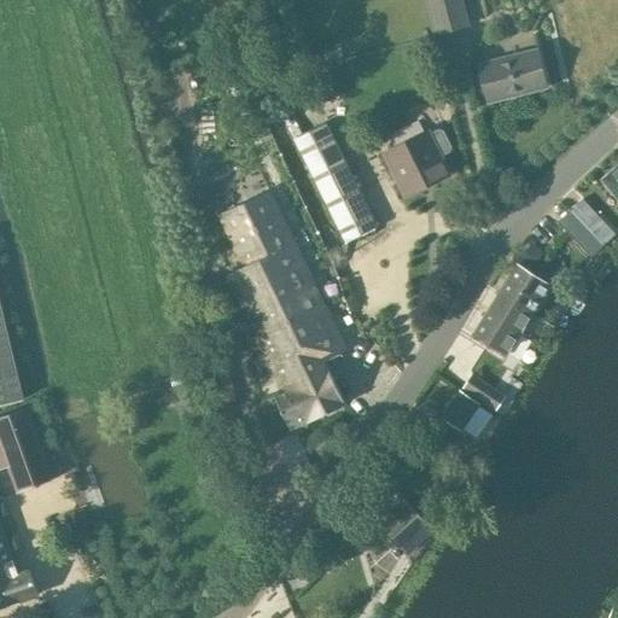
[(426,0),(436,35),(471,25),(464,0),(426,0)]
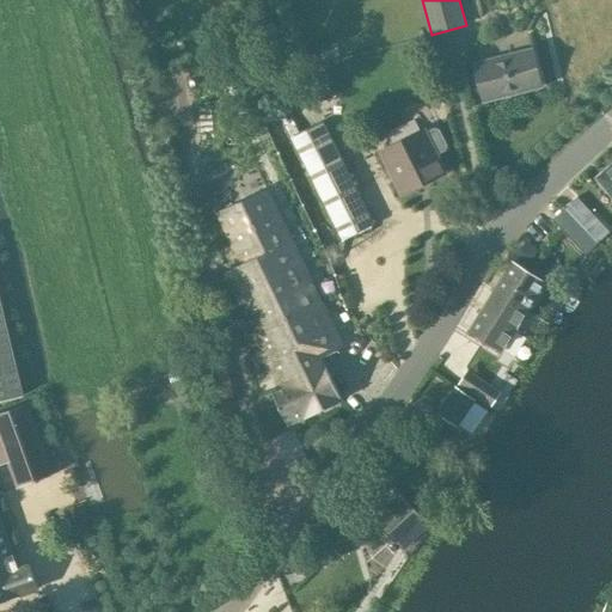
[(533,49),(473,63),(483,101),(543,85),(533,49)]
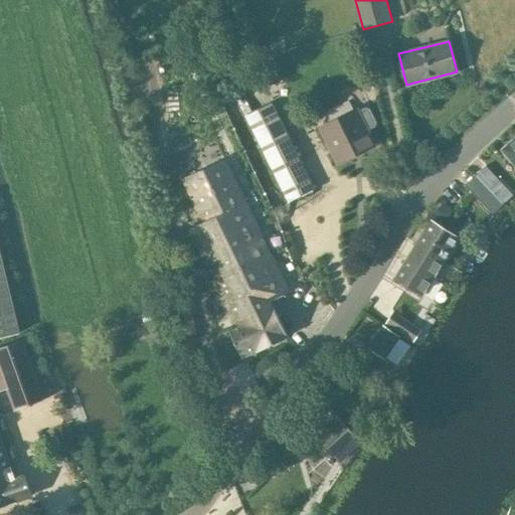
[(260,65),(263,71),(270,88),(286,77),(274,59),(264,62),(260,65)]
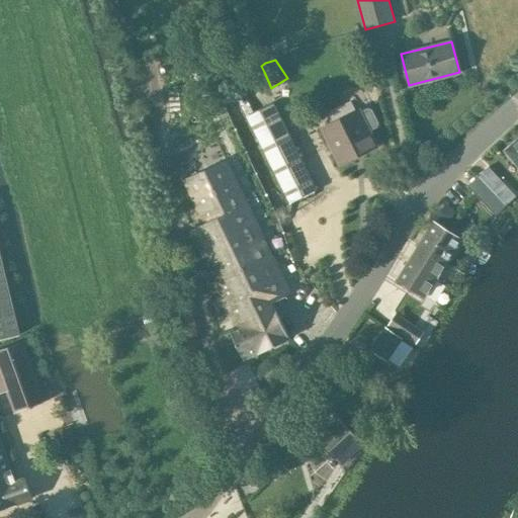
[(318,189),(274,103),(247,117),(289,202),(318,189)]
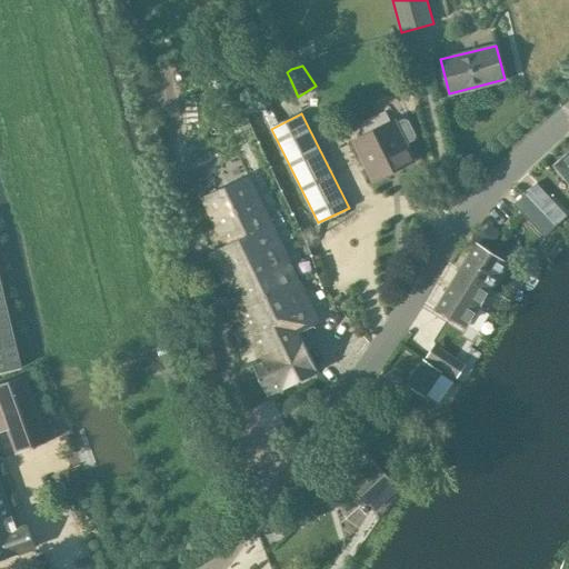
[(405,119),(397,123),(395,120),(353,141),(373,181),(416,160),(407,145),(415,140),(416,136),(409,121),(405,119)]
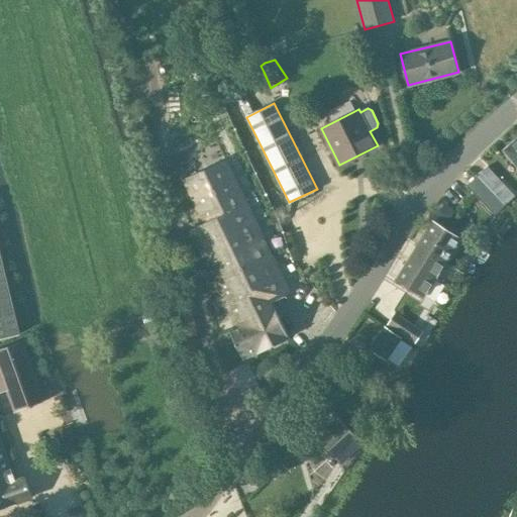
[(516,137),(502,150),(516,168),(516,137)]
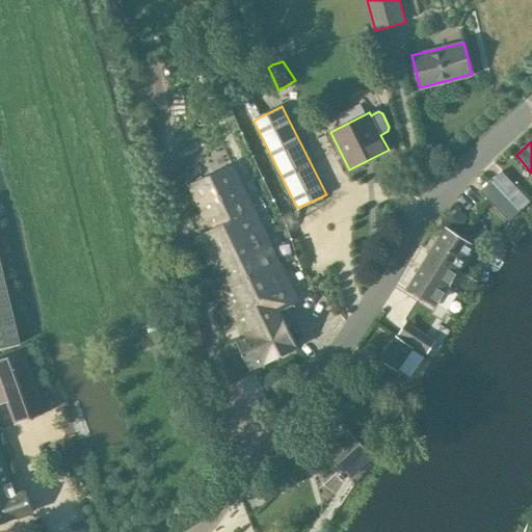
[(192,184),(214,229),(195,237),(243,337),(236,340),(250,370),(266,363),(297,348),(284,319),(283,319),(278,312),(299,302),(232,164),(192,184)]
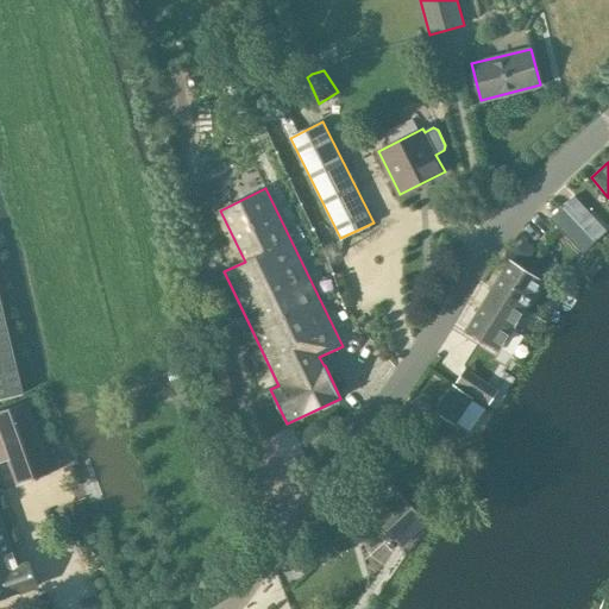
[(590,213),(575,196),(563,207),(583,228),(592,220),(588,215),(590,213)]
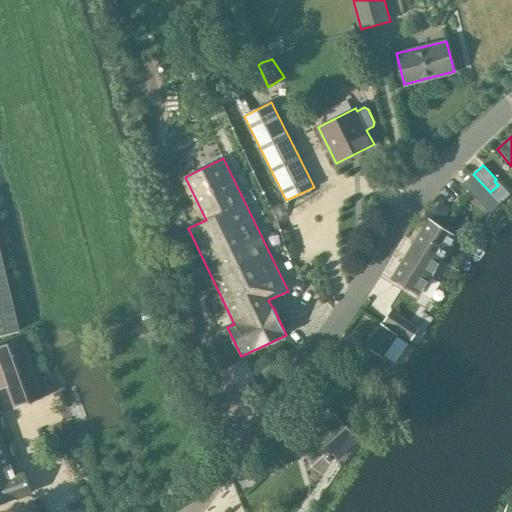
[(490,192),(473,174),(463,184),(481,203),(490,213),(501,203),(490,192)]
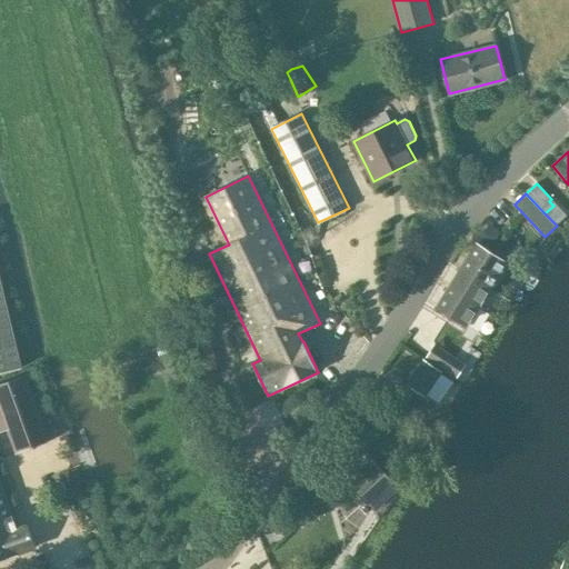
[(480,240),(491,247),(500,232),(489,226),(480,240)]
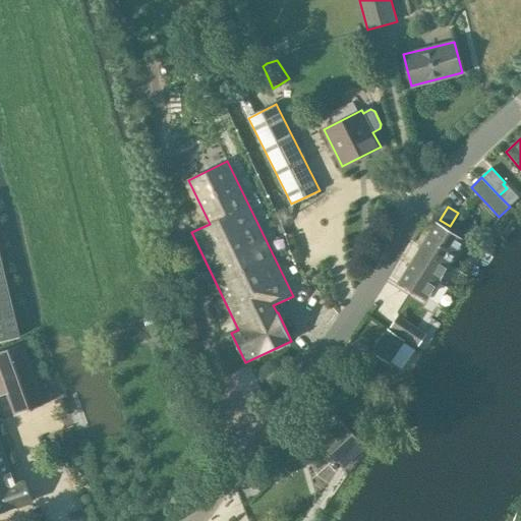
[(421,245),(450,264),(464,240),(436,223),(421,245)]
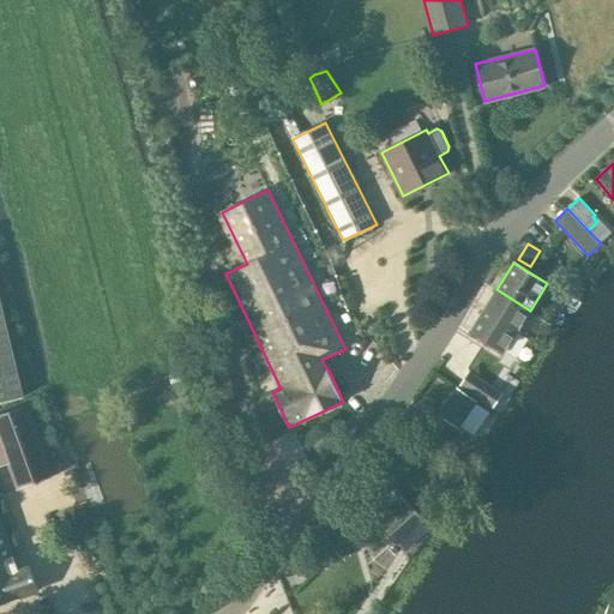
[(505,353),(530,311),(497,289),(471,331),(505,353)]
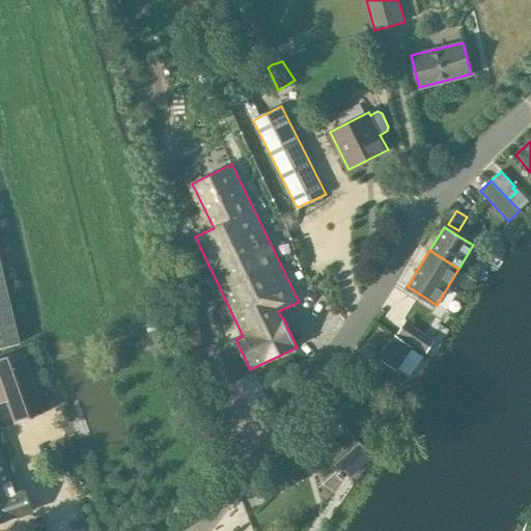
[(0,262),(0,347),(20,343),(0,262)]
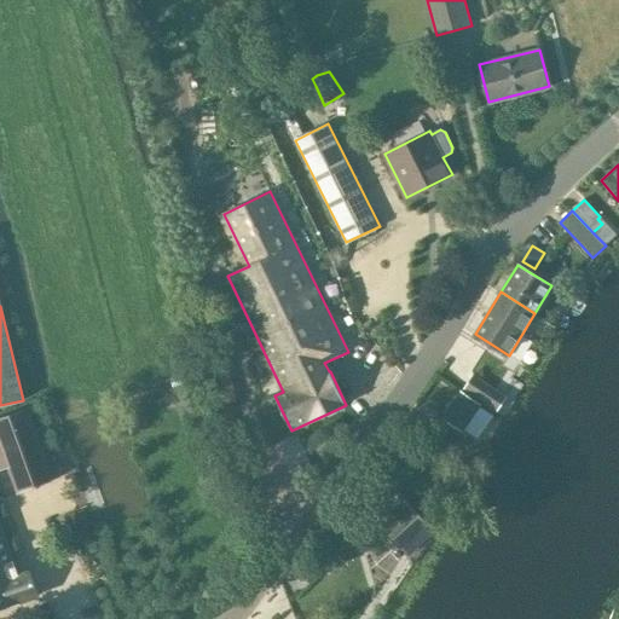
[(473,375),(464,388),(497,410),(505,398),(473,375)]
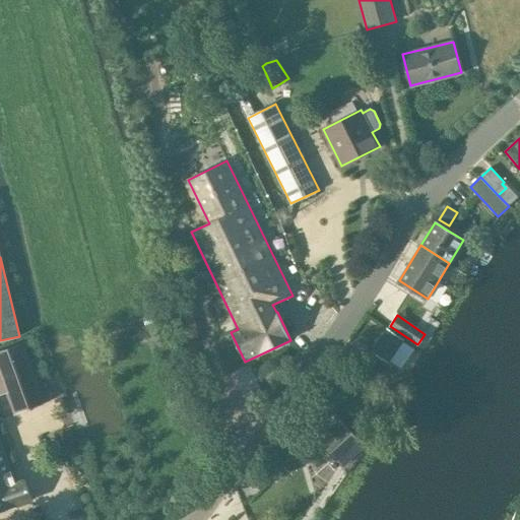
[(373,351),(388,363),(403,340),(388,329),(373,351)]
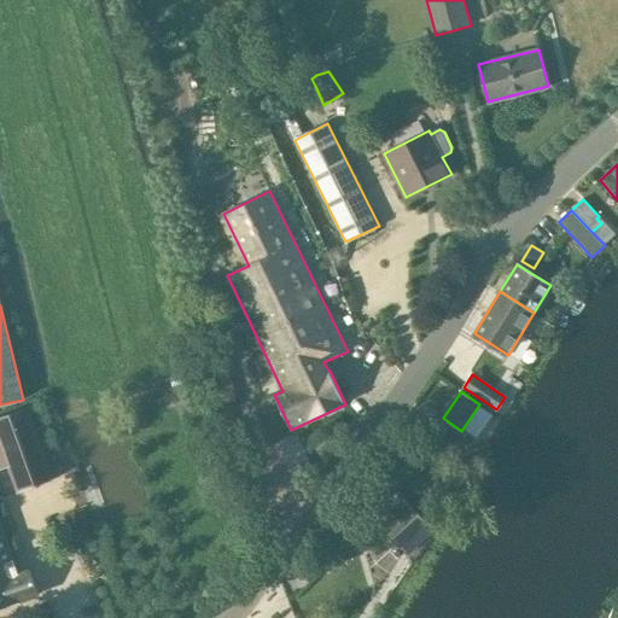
[(28,408),(0,417),(0,438),(18,490),(54,479),(28,408)]
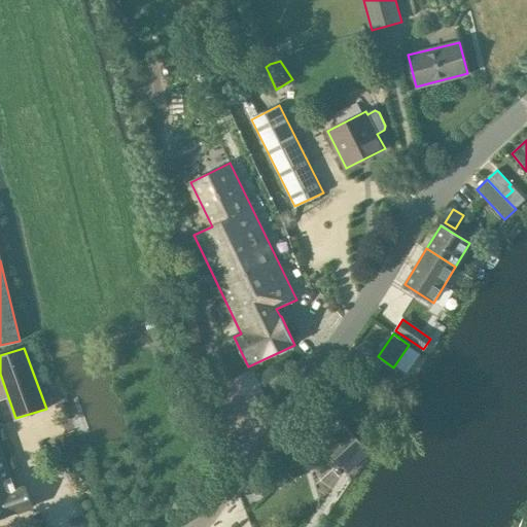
[(364,446),(350,430),(326,452),(340,467),(364,446)]
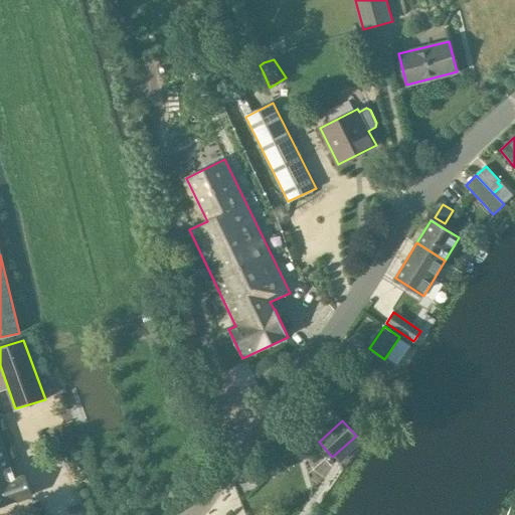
[(15,477),(11,467),(0,434),(0,505),(30,495),(23,474),(15,477)]
